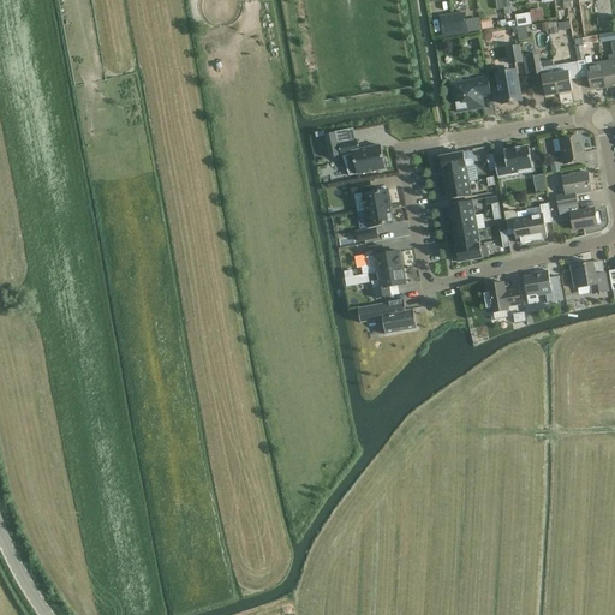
[(509,0),(501,0),(502,10),(503,15),(511,13),(509,0)]
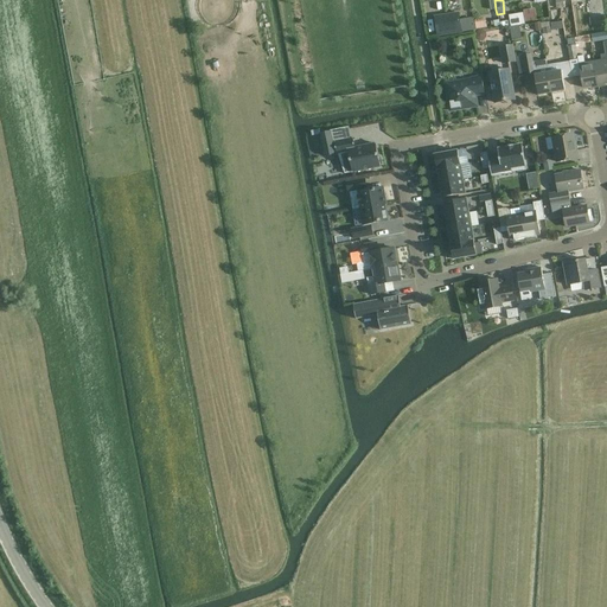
[(521,37),(519,24),(537,21),(535,10),(509,13),(513,38),(521,37)]
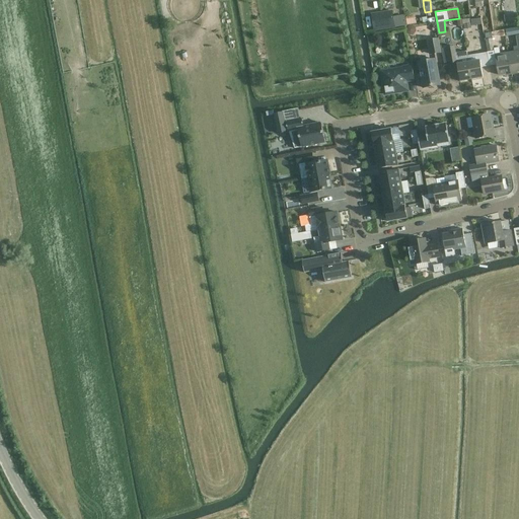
[(404,16),(393,17),(392,11),(372,14),(375,30),(394,27),(406,26),(404,16)]
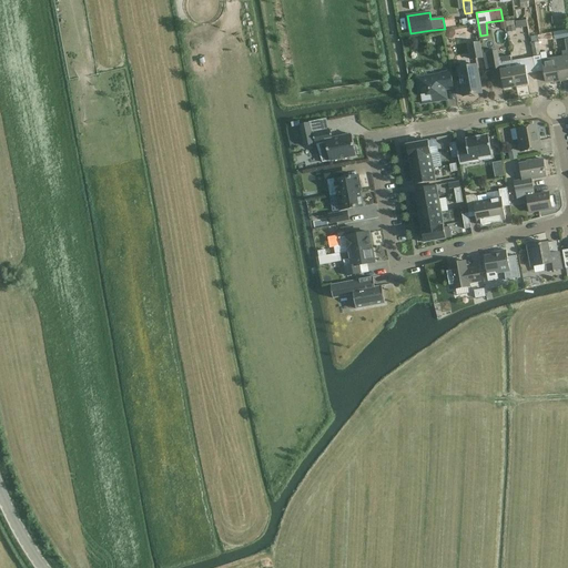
[(530,38),(534,58),(540,56),(538,42),(537,37),(530,38)]
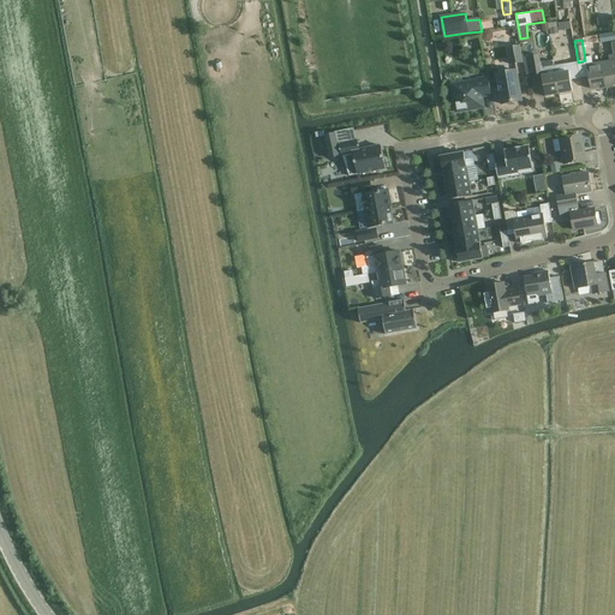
[(602,63),(607,85),(614,83),(614,42),(611,43),(614,57),(610,57),(610,61),(602,63)]
